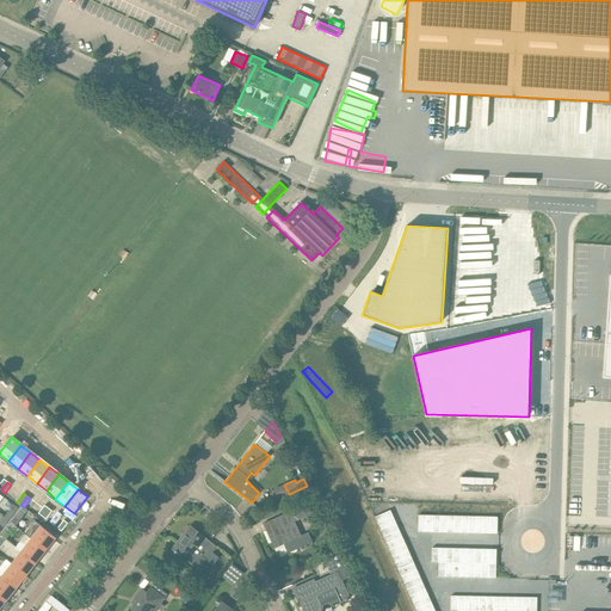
[(19,508),(14,505),(6,517),(10,520),(19,508)]
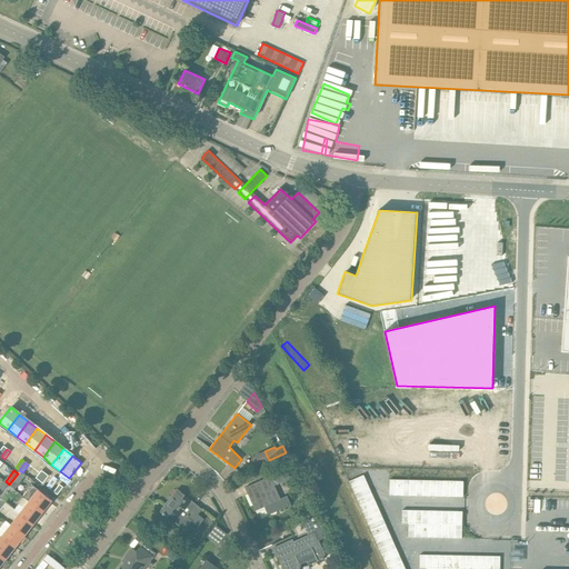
[(41,470),(36,478),(39,480),(45,473),(41,470)]
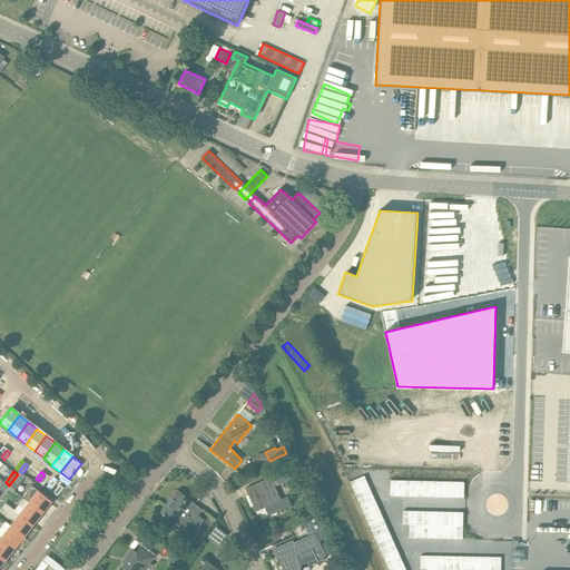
[(290,479),(286,471),(245,489),(256,512),(265,508),(267,512),(275,509),(276,512),(291,505),(287,497),(281,500),(274,487),(290,479)]
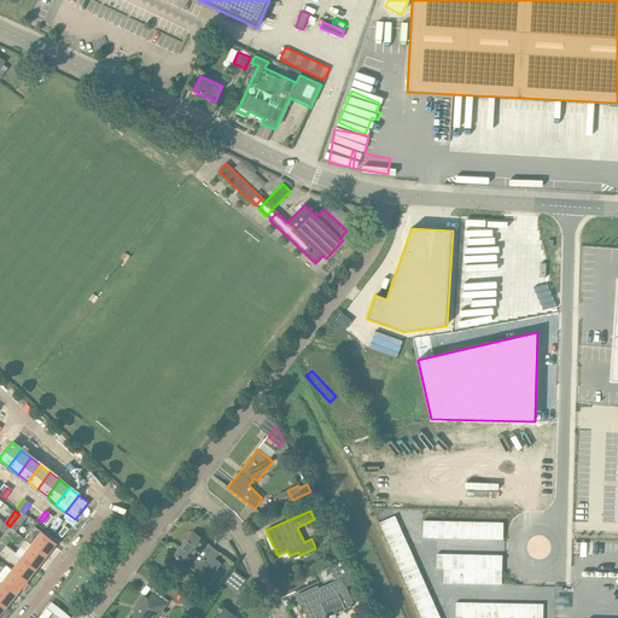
[(48,514),(42,522),(46,525),(53,517),(48,514)]
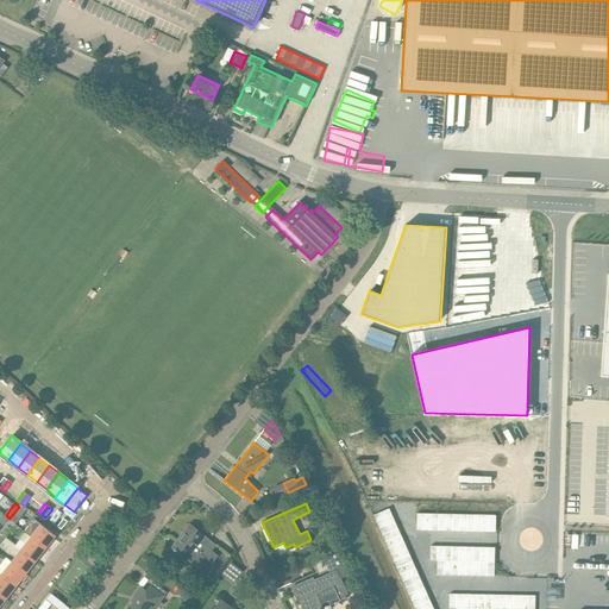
[(389,508),(374,515),(377,522),(391,515),(389,508)]
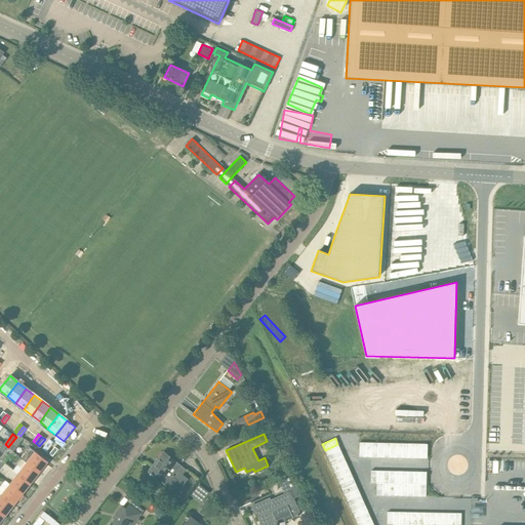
[(23,442),(18,439),(13,445),(17,448),(23,442)]
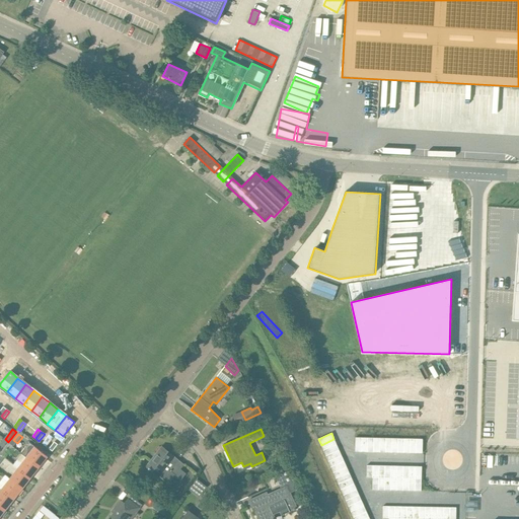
[(8,442),(5,439),(0,444),(0,445),(3,448),(8,442)]
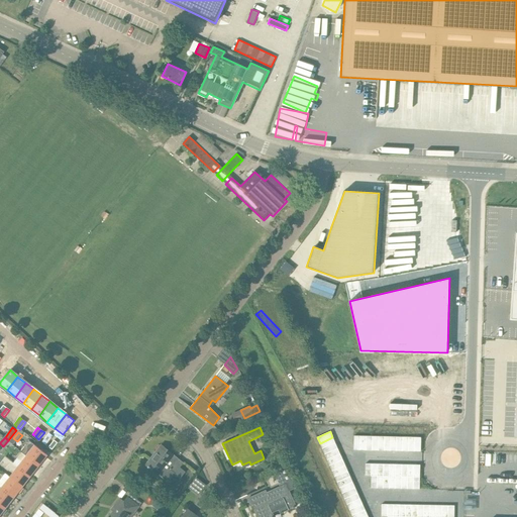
[(332,437),(320,443),(322,448),(335,442),(332,437)]
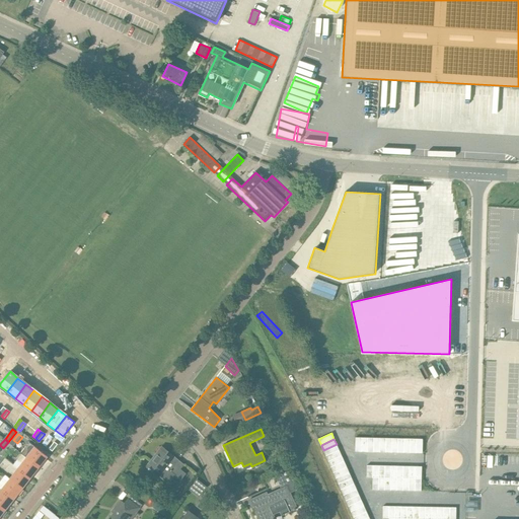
[(26,457),(39,467),(48,456),(29,442),(21,453),(26,457)]
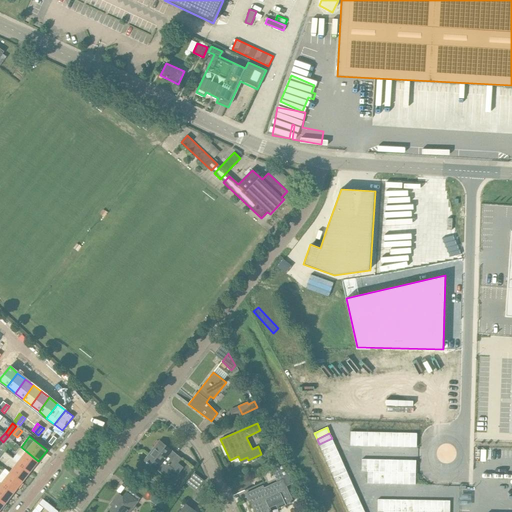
[(54,436),(48,442),(51,445),(57,438),(54,436)]
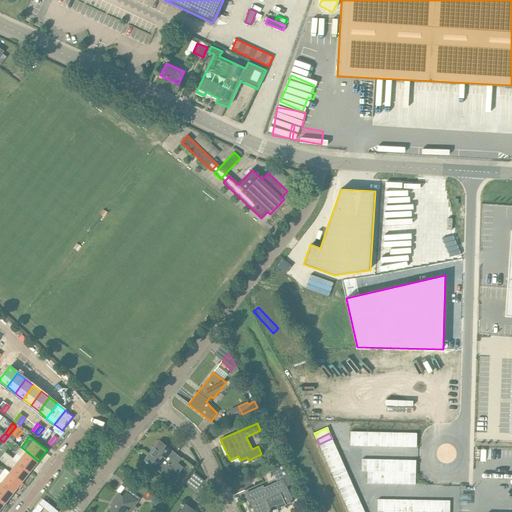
[(332,438),(319,444),(322,449),(334,444),(332,438)]
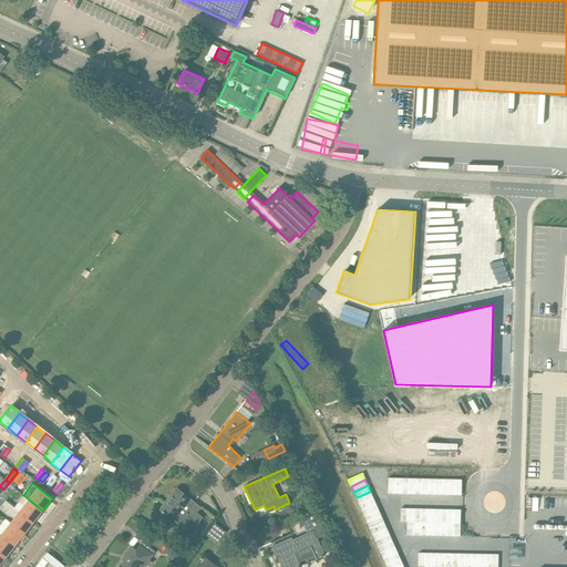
[(166,503),(160,509),(175,522),(183,511),(193,518),(192,519),(198,524),(204,517),(197,513),(202,507),(177,488),(166,503)]
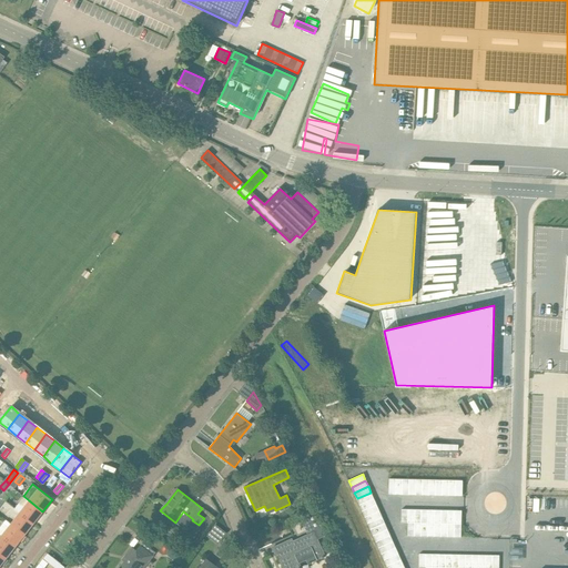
[(7,492),(2,498),(6,501),(11,495),(7,492)]
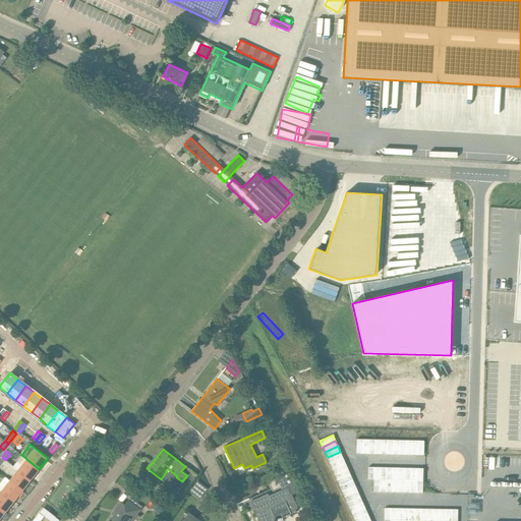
[(340,452),(328,457),(330,463),(343,457),(340,452)]
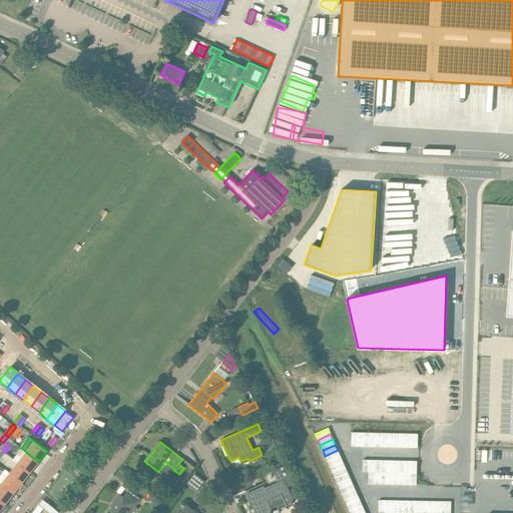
[(338,450),(325,456),(327,461),(340,456),(338,450)]
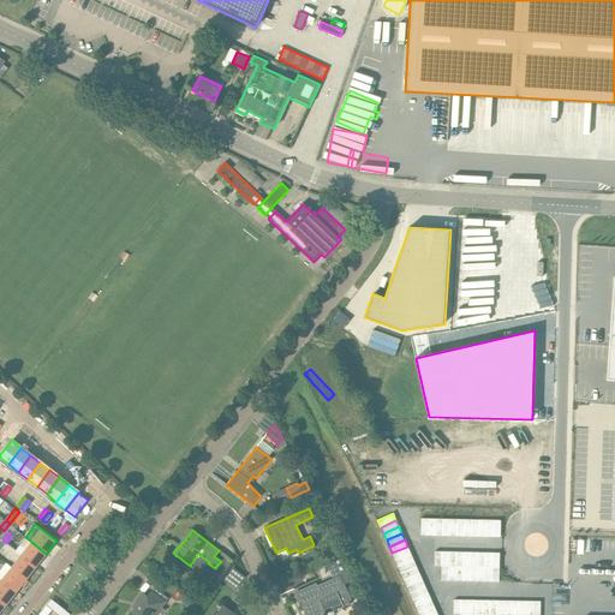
[(22,555),(36,566),(46,554),(31,542),(22,555)]
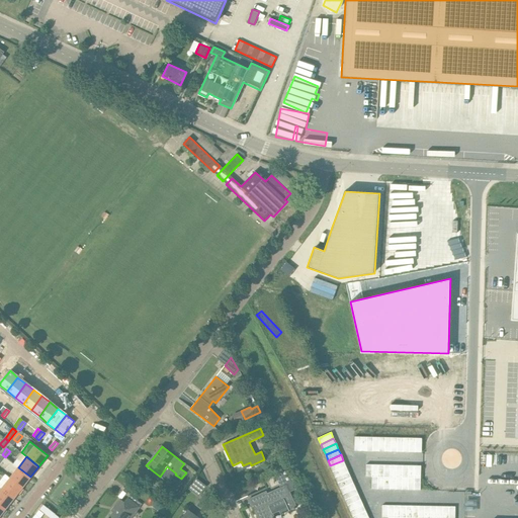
[(343,460),(330,465),(333,471),(346,465),(343,460)]
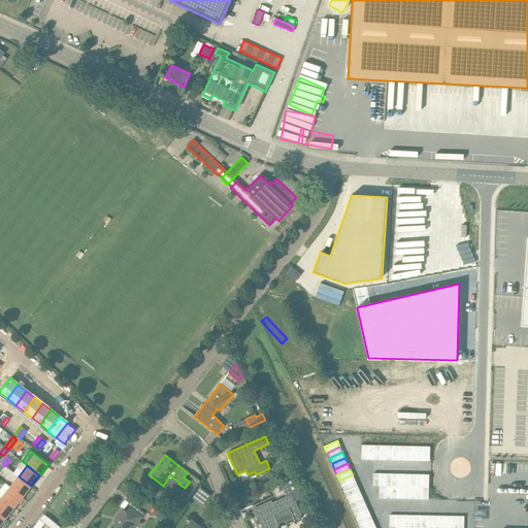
[(353,474),(339,481),(341,486),(355,481),(353,474)]
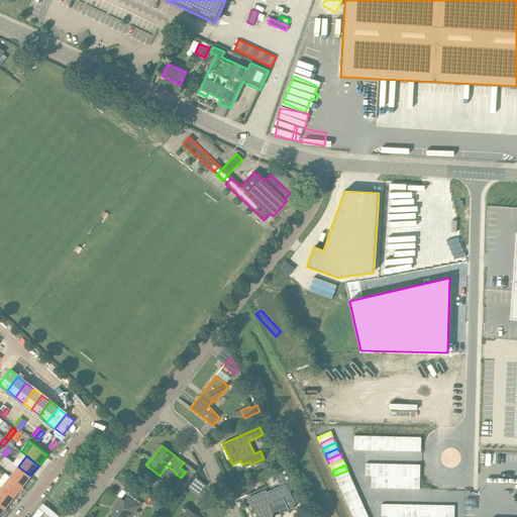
[(282,486),(280,487),(264,494),(263,492),(256,495),(247,499),(250,505),(251,505),(256,516),(274,516),(273,513),(272,512),(279,509),(281,513),(288,510),(296,507),(289,491),(290,491),(296,488),(286,466),(275,471),(282,486)]
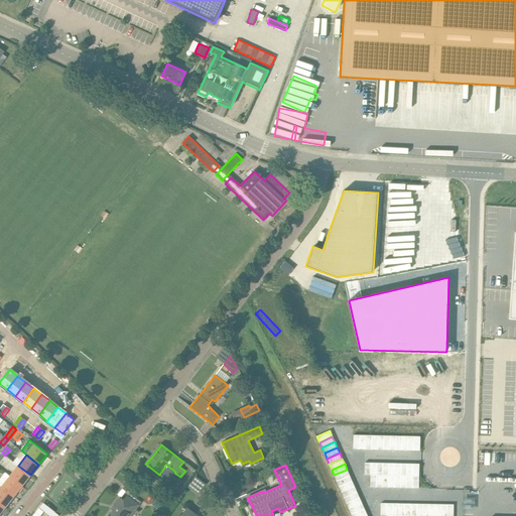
[(15,470),(10,476),(22,486),(30,475),(18,466),(15,470)]
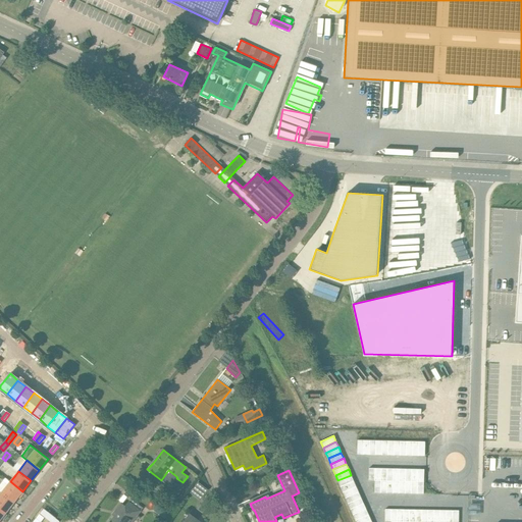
[(351,475),(337,480),(341,486),(353,480),(351,475)]
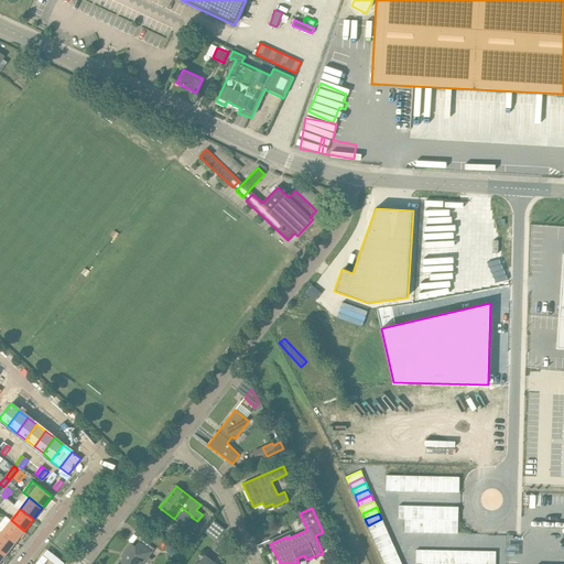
[(381,519),(368,525),(370,531),(384,525),(381,519)]
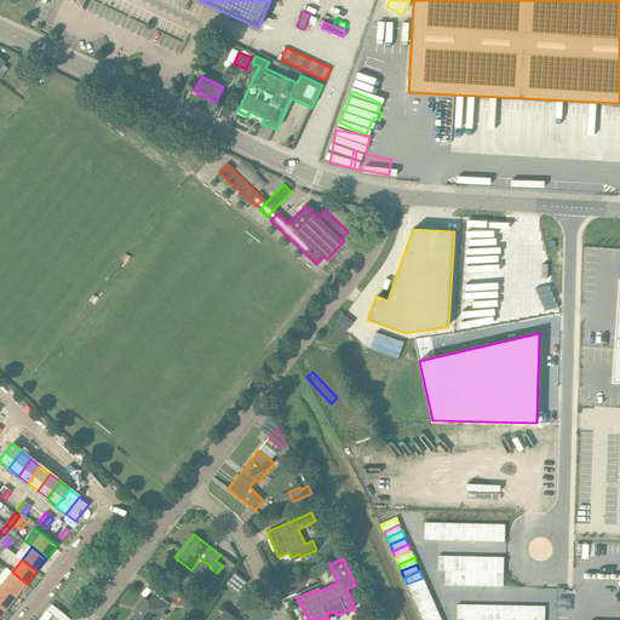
[(3,585),(17,596),(27,584),(12,572),(3,585)]
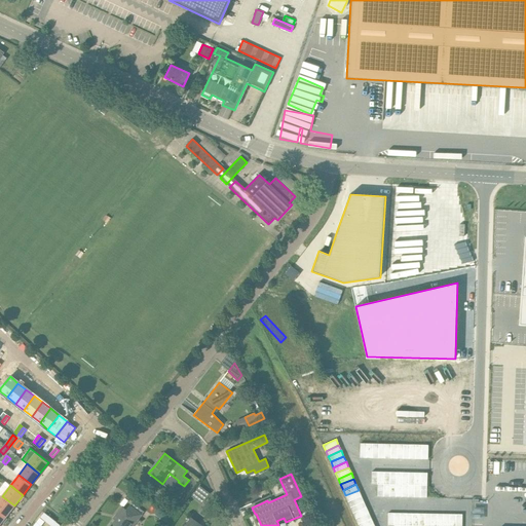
[(359,490),(345,495),(347,501),(361,495),(359,490)]
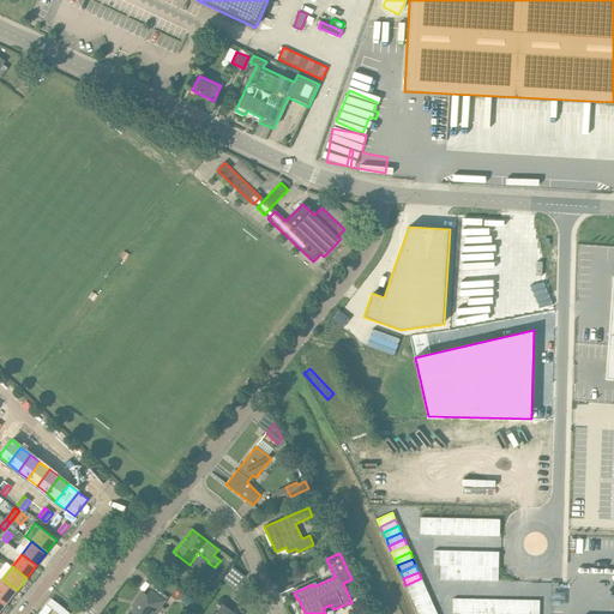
[(421,578),(405,585),(409,591),(425,585),(421,578)]
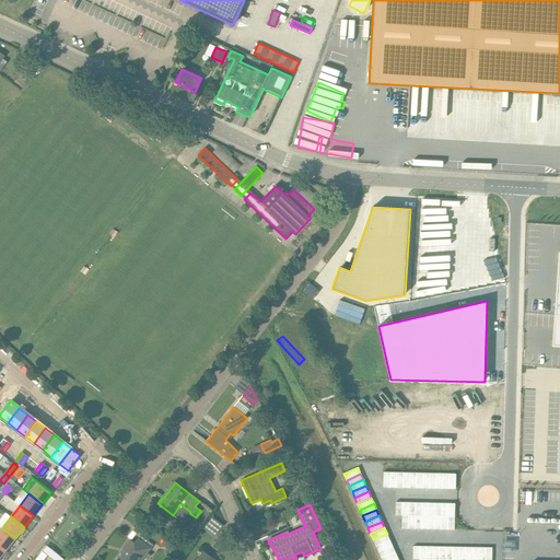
[(0,545),(7,550),(15,538),(2,528),(0,529),(0,545)]
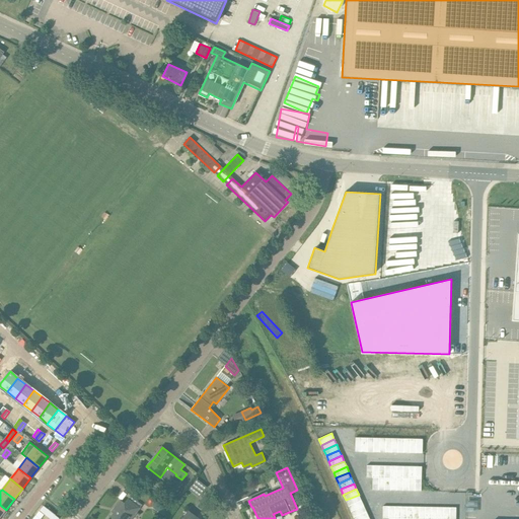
[(169,495),(163,503),(169,508),(175,500),(169,495)]
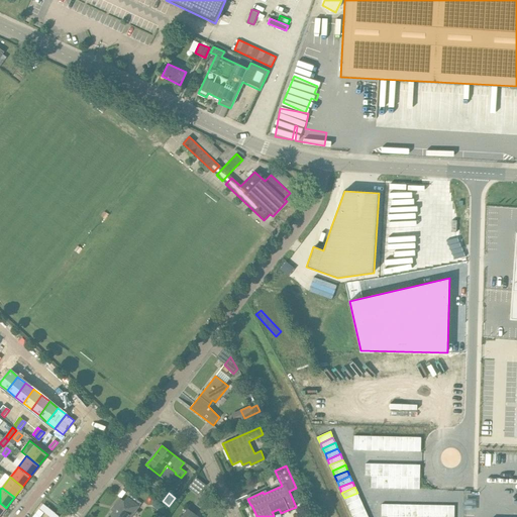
[(357,493),(344,498),(346,504),(359,498),(357,493)]
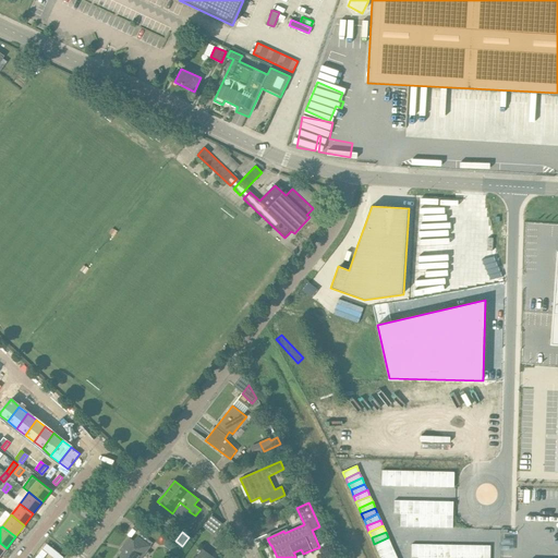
[(122,552),(117,557),(137,557),(144,549),(146,552),(153,544),(140,533),(133,541),(130,537),(122,546),(124,548),(122,552)]
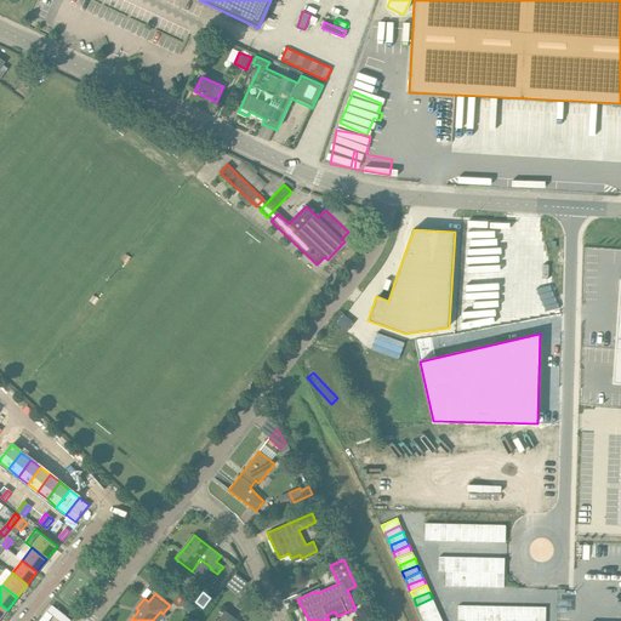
[(432,598),(416,605),(420,611),(436,604),(432,598)]
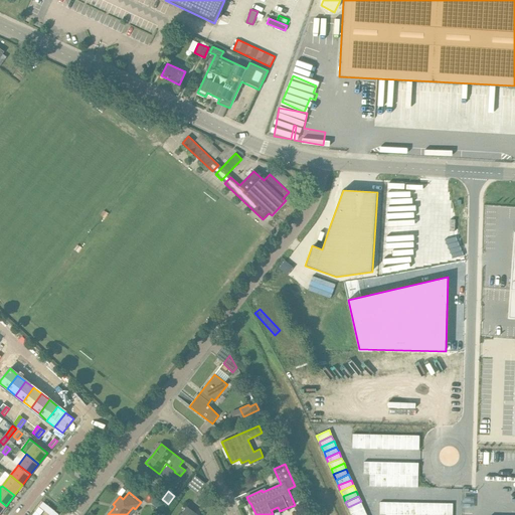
[(361,501),(348,507),(350,513),(363,507),(361,501)]
